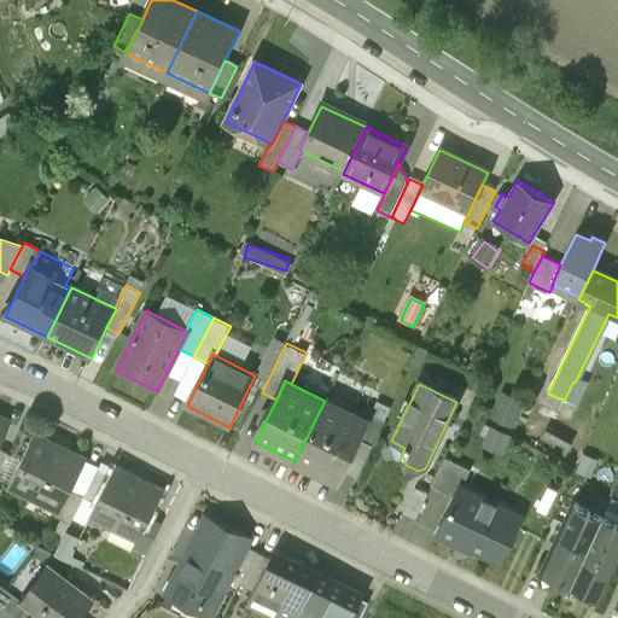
[(488,417),(512,426),(523,401),(500,390),(488,417)]
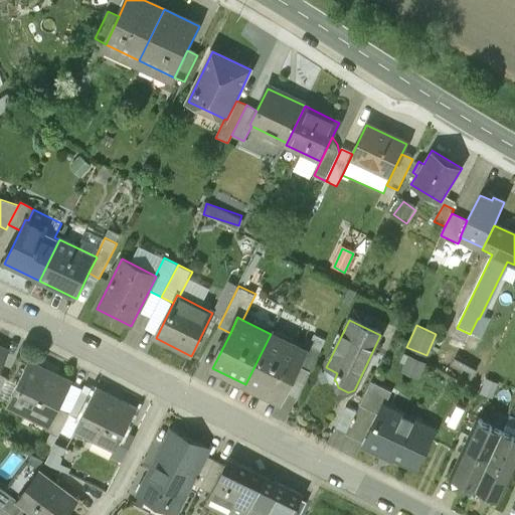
[(466,343),(470,334),(457,328),(452,337),(466,343)]
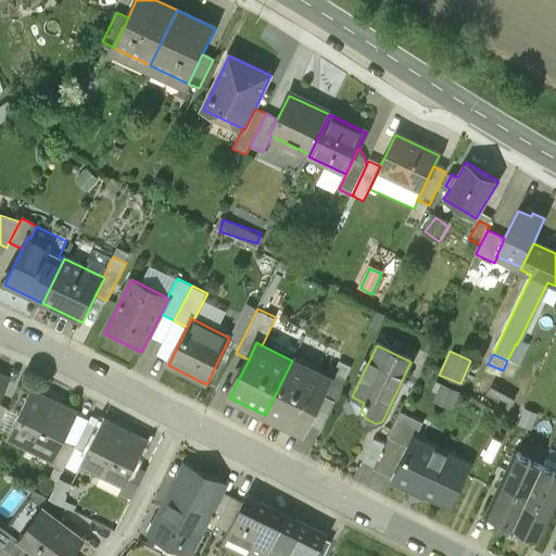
[(265,415),(303,433),(330,379),(292,361),(265,415)]
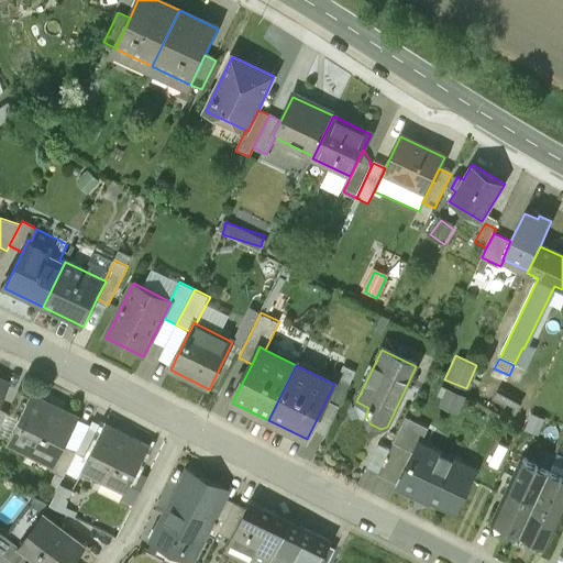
[(340,378),(328,403),(339,408),(350,384),(340,378)]
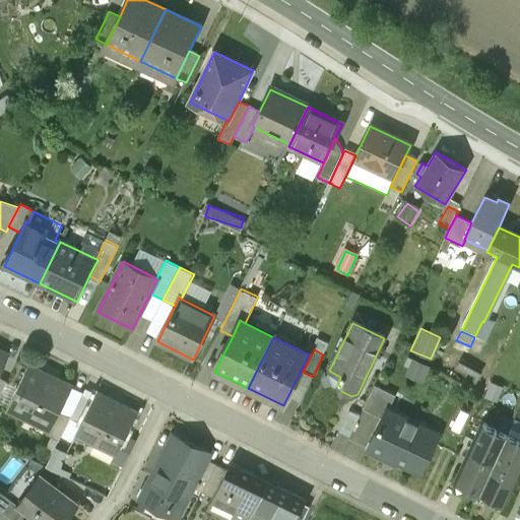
[(26,414),(51,427),(52,428),(60,412),(72,388),(28,366),(7,409),(25,418),(26,414)]
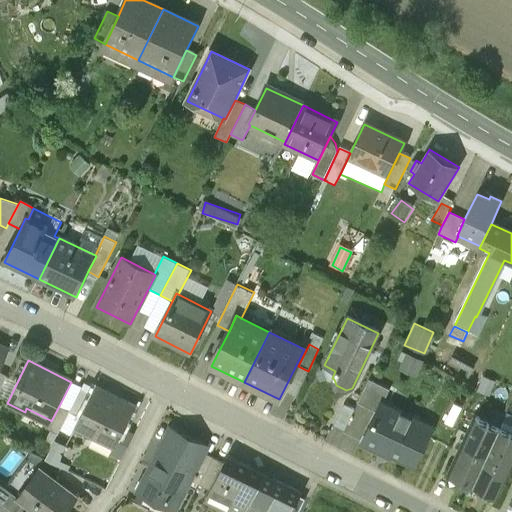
[(358,403),(376,412),(381,402),(383,403),(390,389),(369,380),(358,403)]
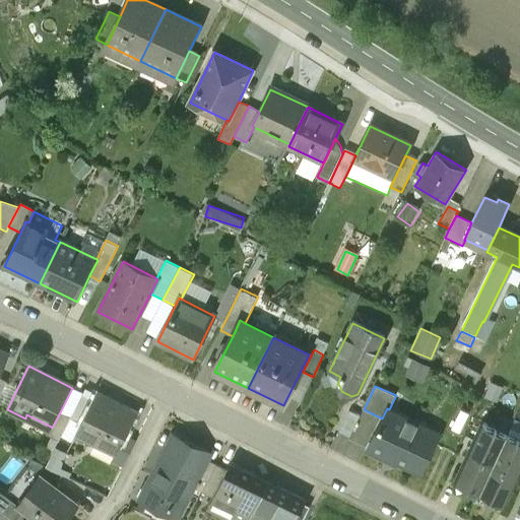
[(125,437),(136,413),(96,394),(92,402),(81,424),(76,434),(117,454),(125,437)]
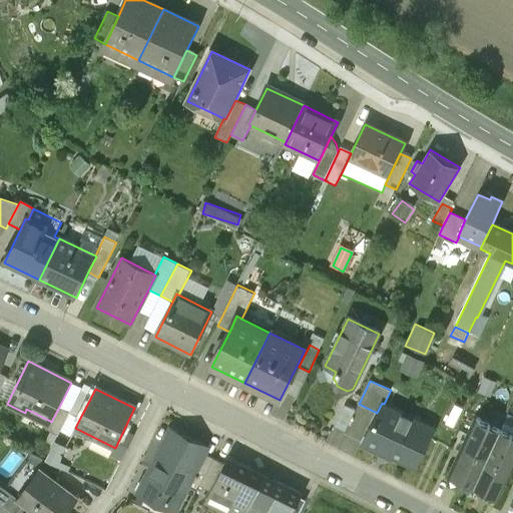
[(80,418),(91,397),(80,392),(70,413),(80,418)]
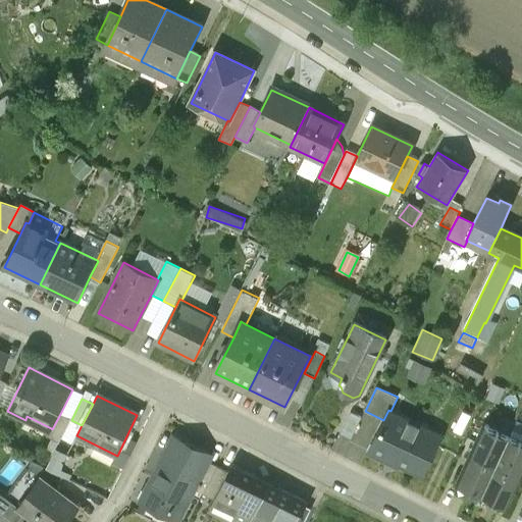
[(387,460),(422,476),(437,444),(427,438),(431,431),(390,411),(388,410),(383,420),(367,454),(386,462),(387,460)]
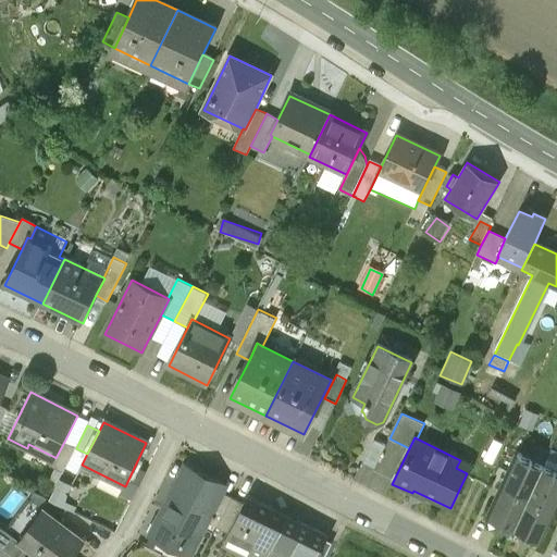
[(363,463),(374,469),(386,446),(374,441),(363,463)]
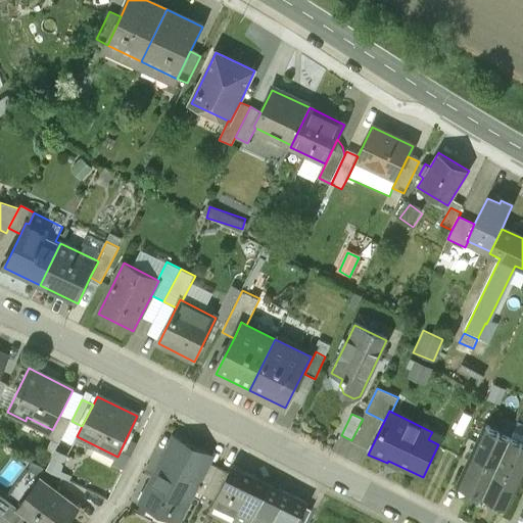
[(59,445),(72,421),(60,415),(52,430),(51,429),(46,438),(59,445)]
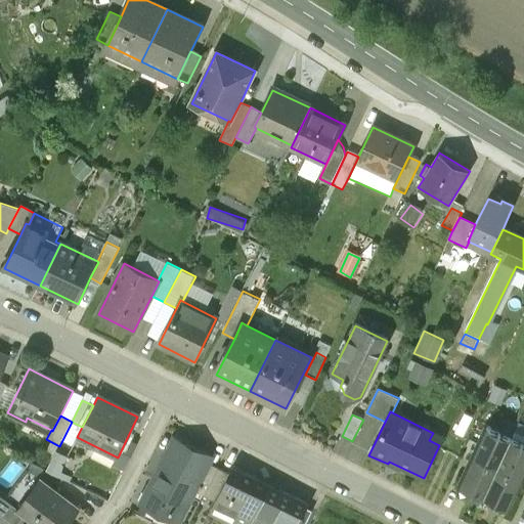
[(461,486),(484,497),(511,438),(488,427),(461,486)]
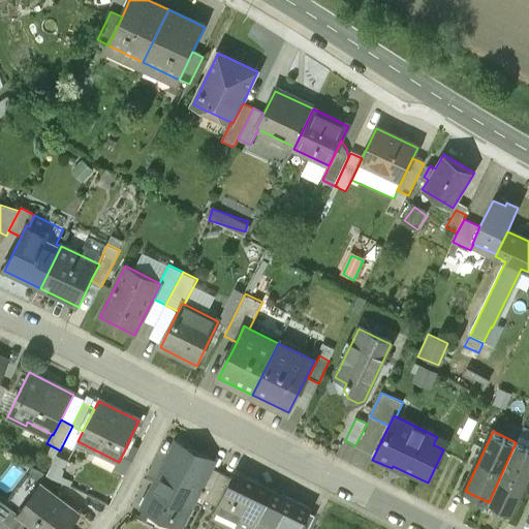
[(489,502),(512,512),(528,475),(528,447),(516,442),(489,502)]
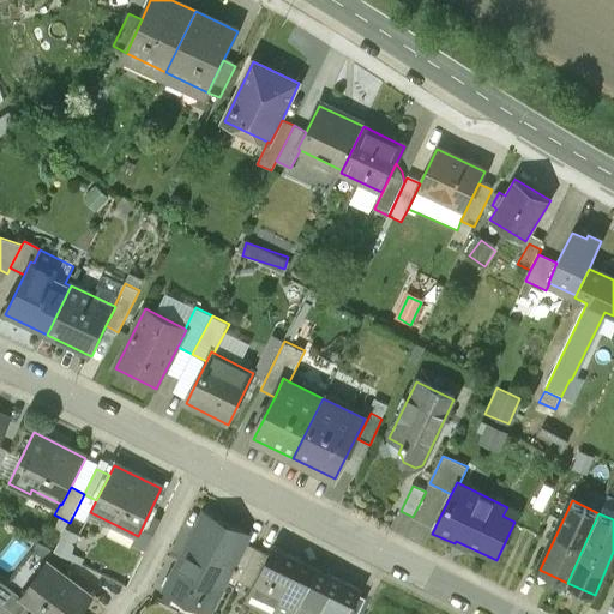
[(161,522),(148,516),(138,536),(136,541),(149,547),(161,522)]
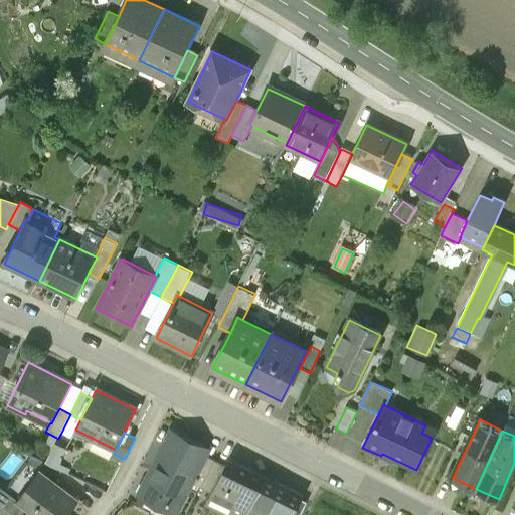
[(183,480),(190,484),(203,457),(207,450),(174,433),(141,498),(167,512),(183,480)]
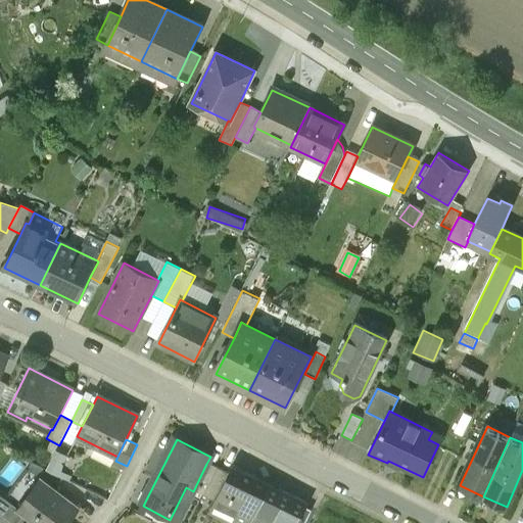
[(68,455),(57,449),(45,472),(65,482),(69,475),(61,469),(68,455)]
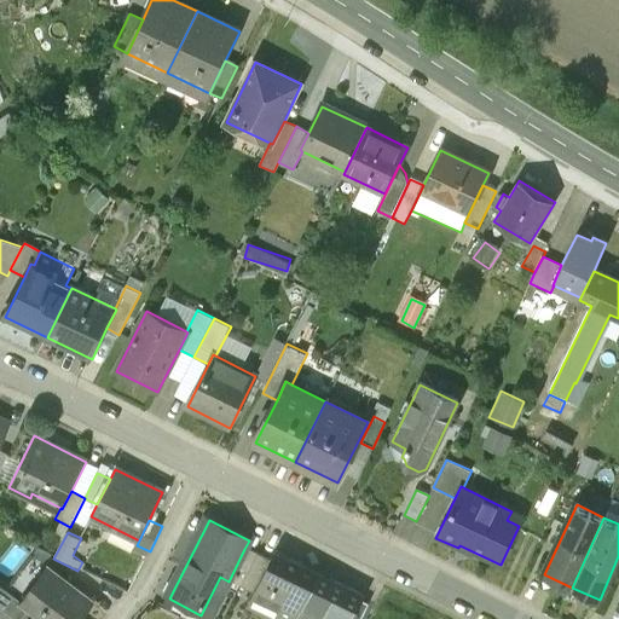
[(229,582),(241,588),(256,555),(244,549),(229,582)]
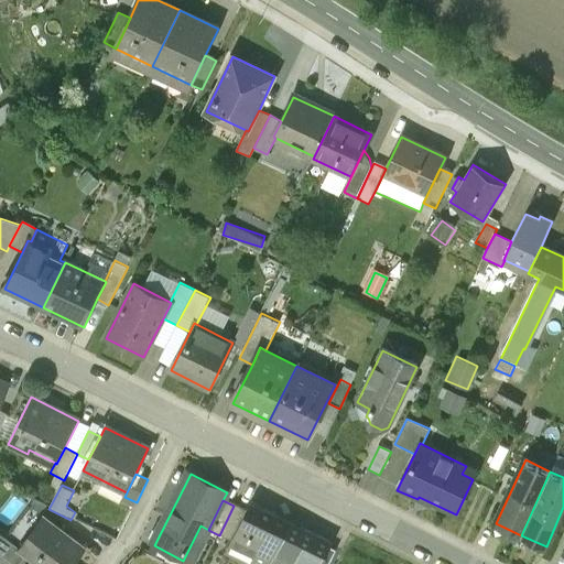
[(270,563),(291,523),(250,503),(246,511),(231,541),(227,550),(255,563),(270,563)]
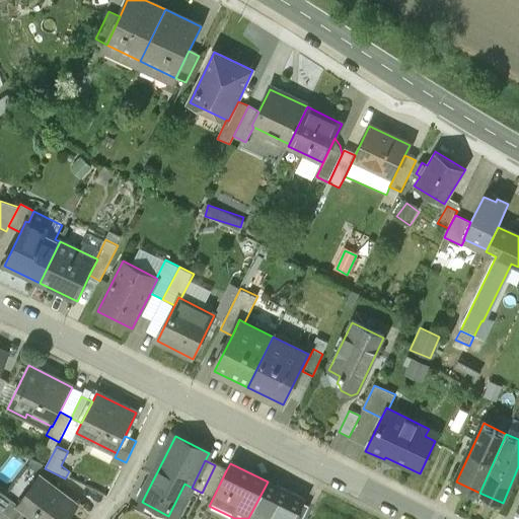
[(213,498),(226,470),(215,465),(202,493),(213,498)]
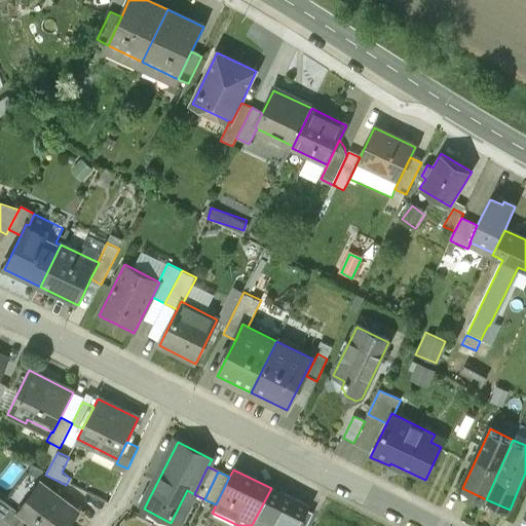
[(41,485),(17,515),(24,519),(32,525),(69,525),(78,514),(41,485)]
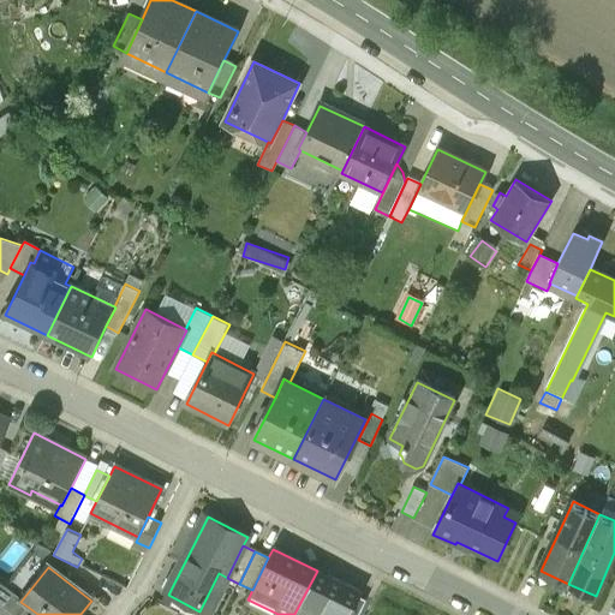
[(350,614),(358,601),(362,593),(317,571),(294,614),(350,614)]
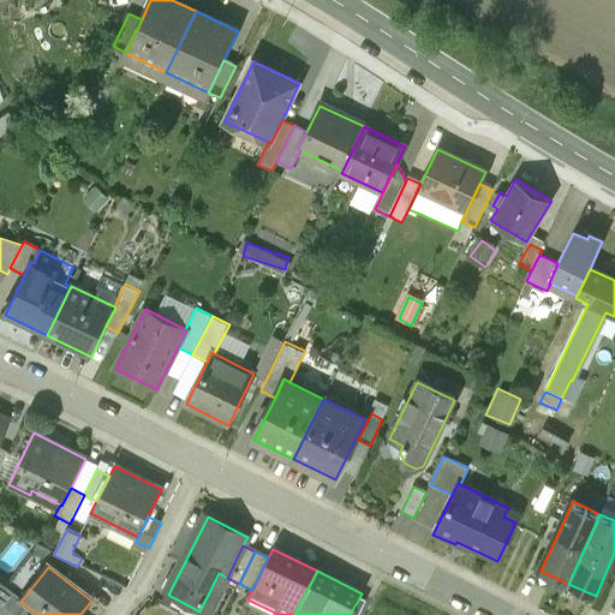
[(0,605),(12,614),(21,614),(28,607),(21,602),(0,586),(0,605)]
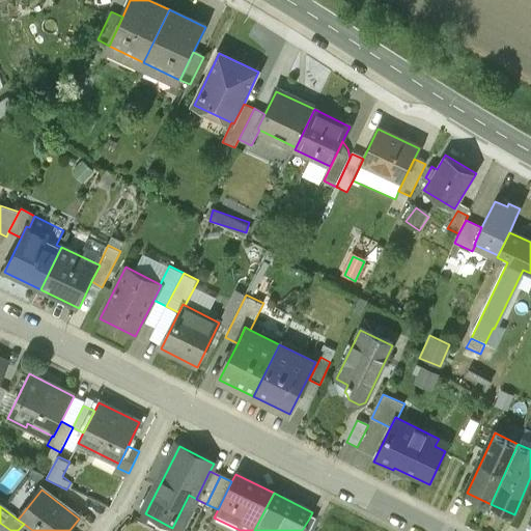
[(316,530),(320,524),(309,519),(302,530),(316,530)]
